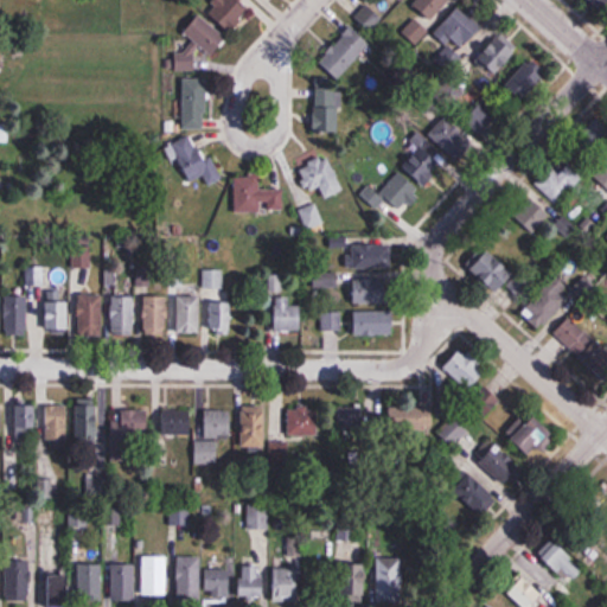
[(229,31),(255,7),(249,0),(213,0),(206,7),(229,31)]
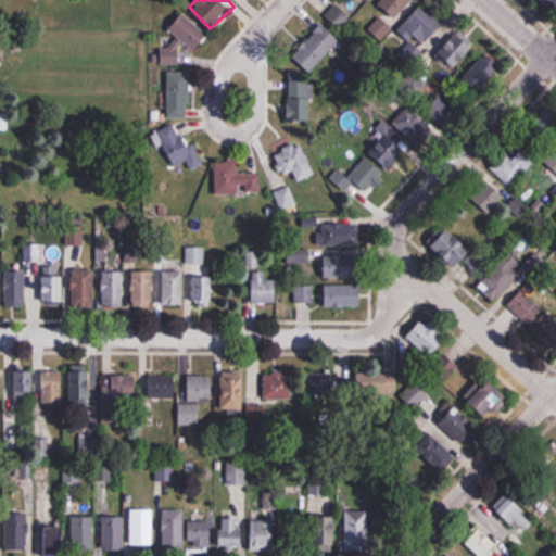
[(413,0),(381,0),(378,3),(395,20),(413,0)]
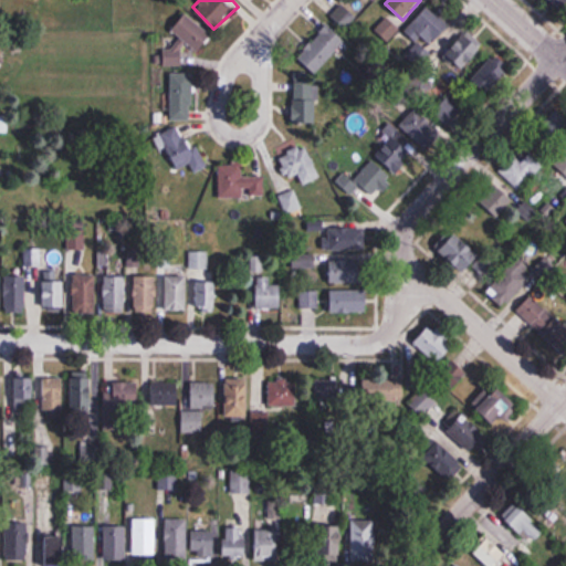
[(416,64),(454,21),(431,0),(404,32),(417,43),(406,55),(416,64)]
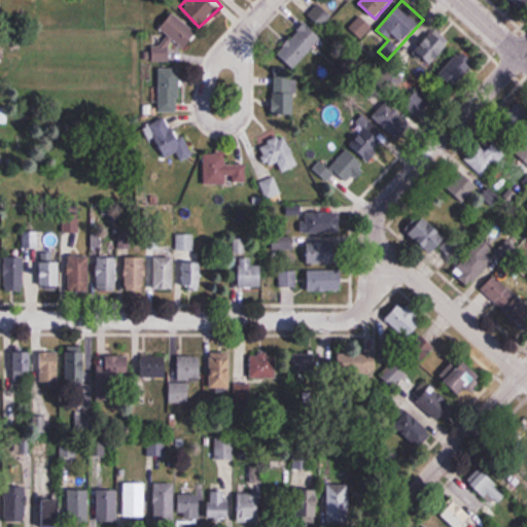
[(526,9),(526,0),(514,0),(515,9),(526,9)]
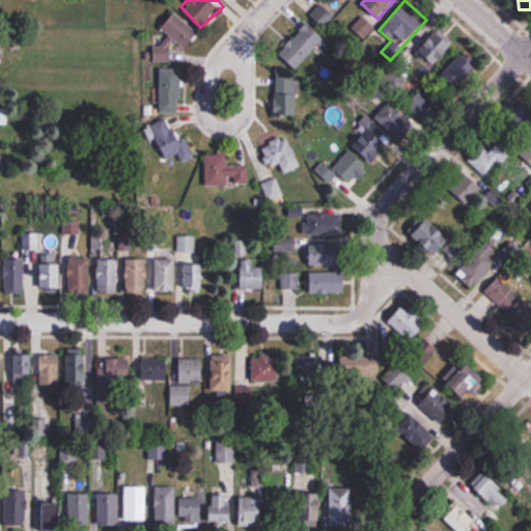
[(325,28),(335,16),(322,3),(310,17),(325,28)]
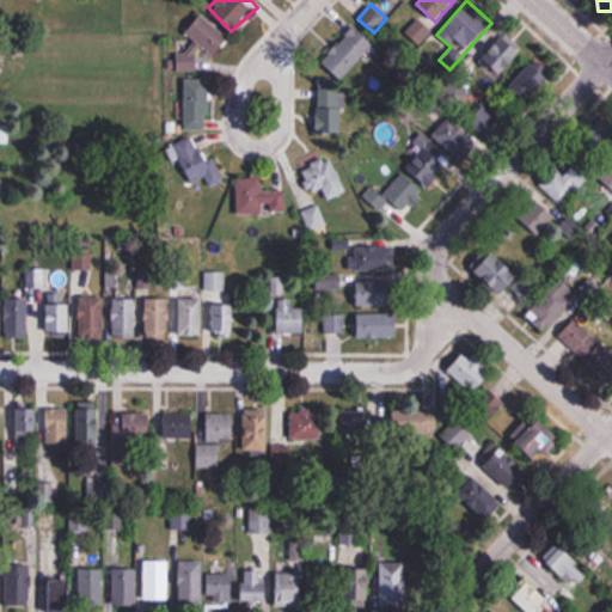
[(231,38),(201,14),(185,34),(195,42),(177,63),(188,72),(206,49),(215,56),(231,38)]
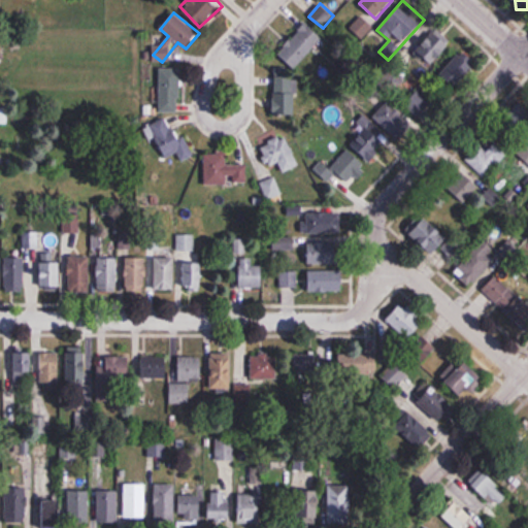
[(361,38),(372,27),(363,15),(351,27),(361,38)]
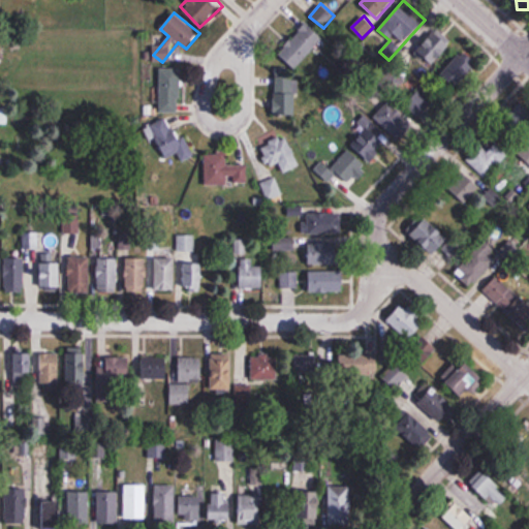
[(324,39),(307,23),(279,51),(297,67),(324,39)]
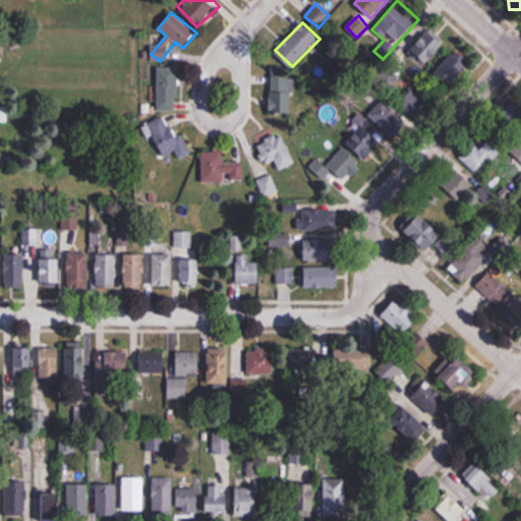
[(446,43),(430,27),(407,52),(422,66),(446,43)]
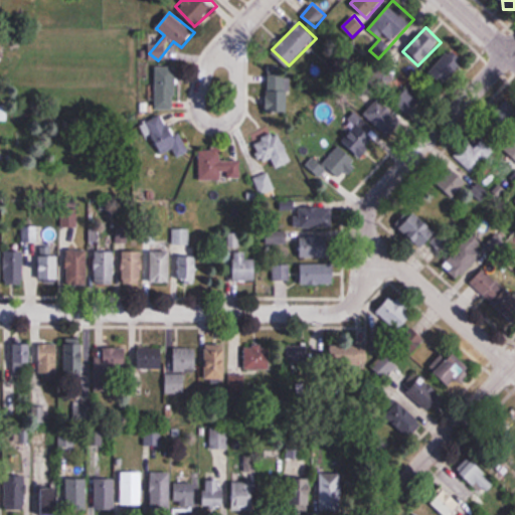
[(463,64),(450,51),(427,73),(441,87),(463,64)]
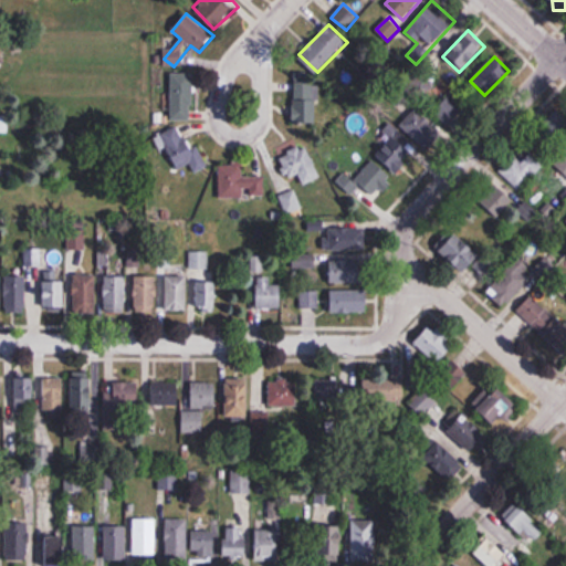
[(170,73),(170,119),(194,119),(194,73),(170,73)]
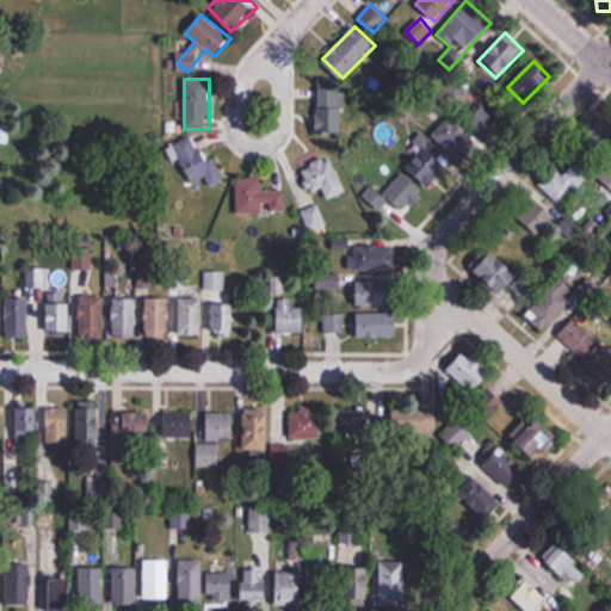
[(316,133),(343,133),(343,91),(318,90),(316,133)]
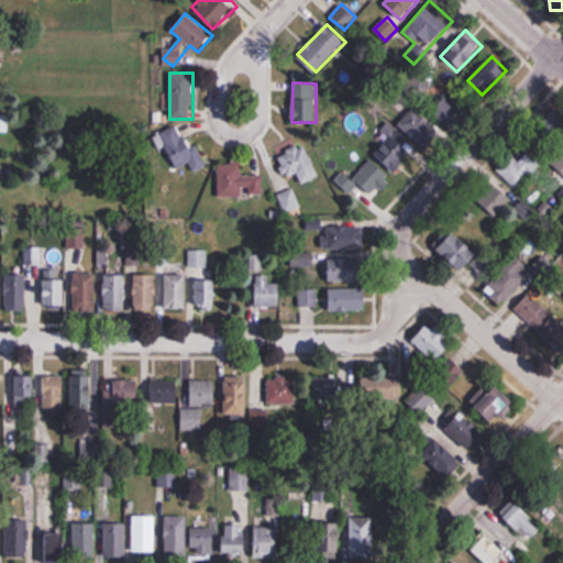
[(467,102),(452,88),(430,111),(445,125),(467,102)]
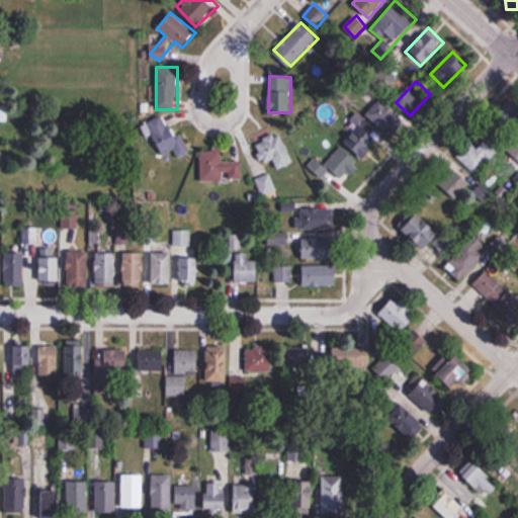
[(402,125),(384,98),(367,108),(385,136),(402,125)]
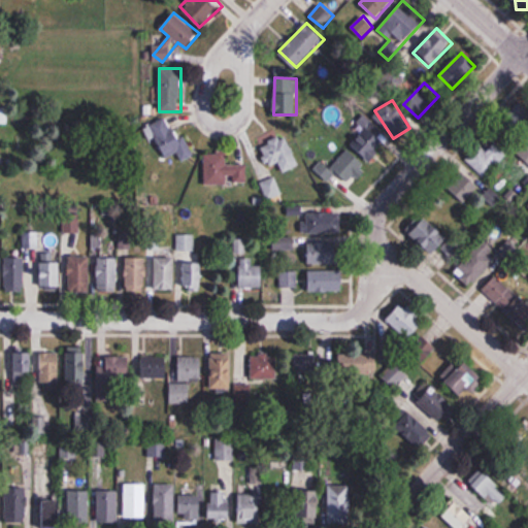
[(177,139),(167,118),(150,126),(165,159),(177,153),(182,161),(193,155),(185,136),(177,139)]
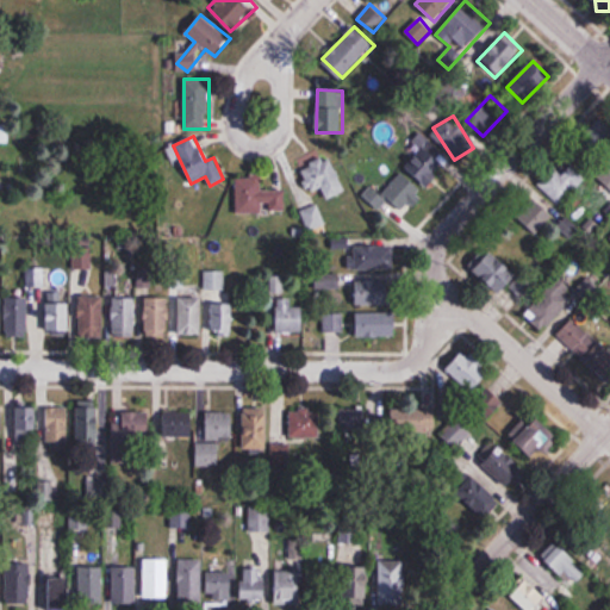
[(423,137),(403,153),(423,181),(444,166),(423,137)]
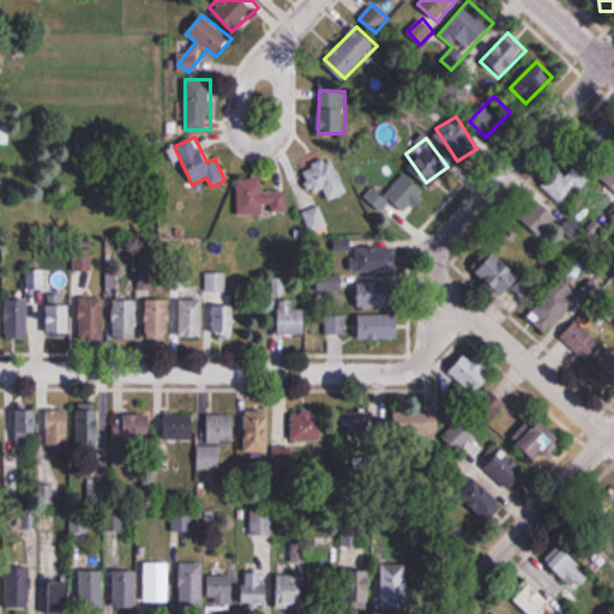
[(590,178),(565,155),(539,184),(564,206),(590,178)]
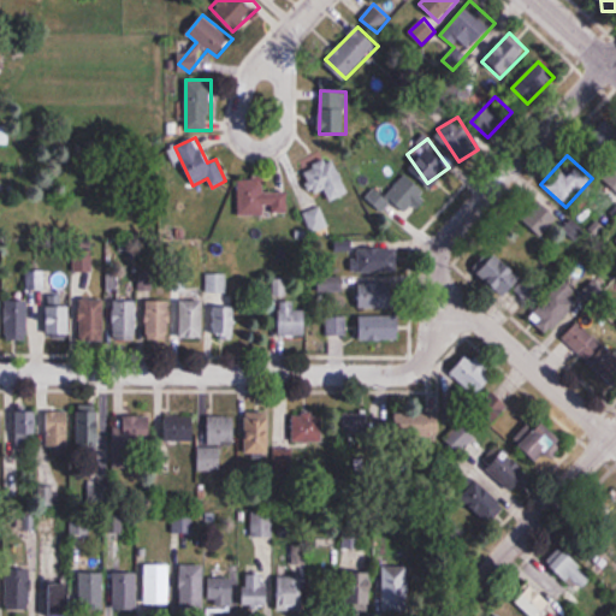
[(345,185),(331,157),(302,171),(317,200),(345,185)]
